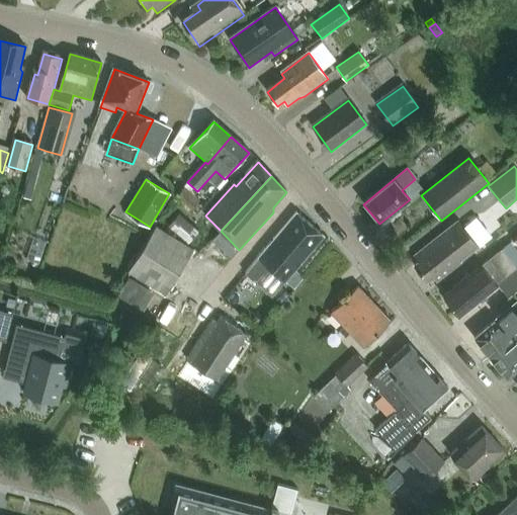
[(197,200),(183,188),(175,197),(189,209),(197,200)]
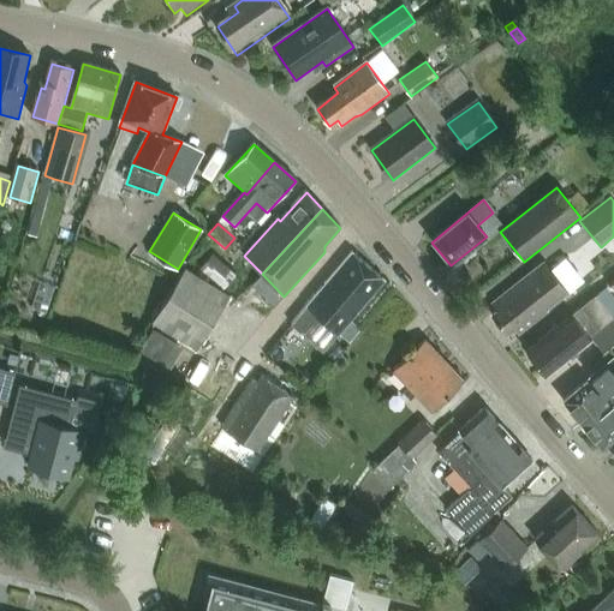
[(233,274),(210,253),(197,269),(221,288),(233,274)]
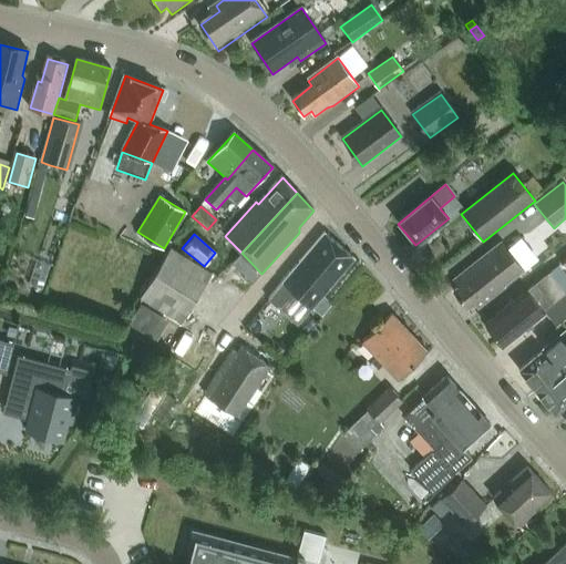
[(312,309),(322,317),(332,305),(322,296),(343,273),(340,270),(351,257),(325,235),(276,293),(277,294),(270,303),(280,311),(295,294),(311,309),(312,309)]
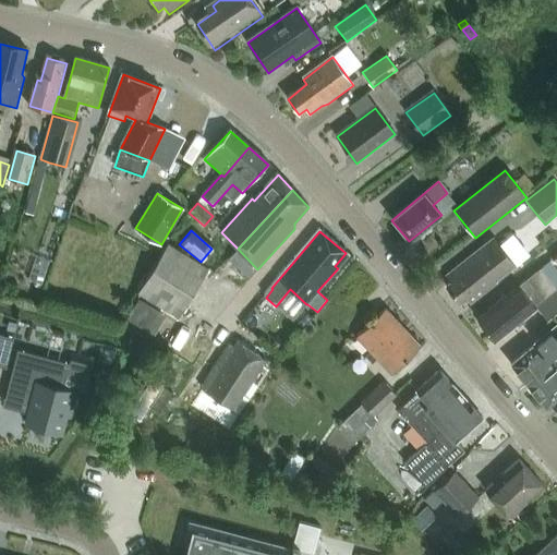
[(470,303),(515,268),(494,242),(449,277),(453,282),(447,287),(460,303),(465,298),(470,303)]
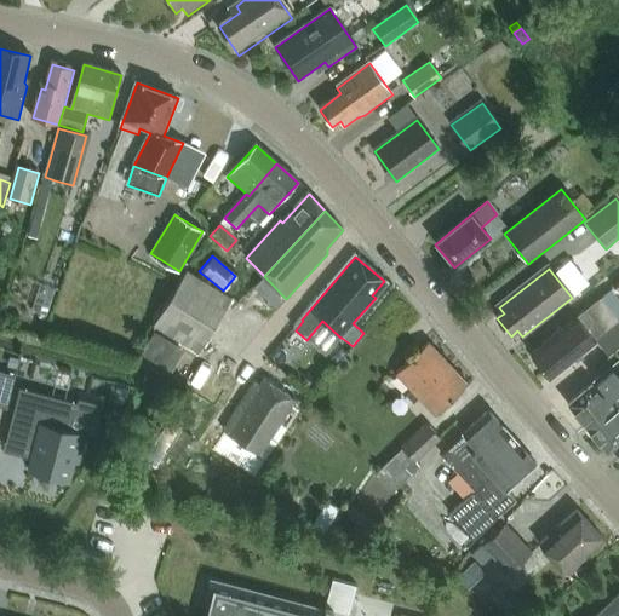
[(199,353),(233,300),(188,272),(154,327),(199,353)]
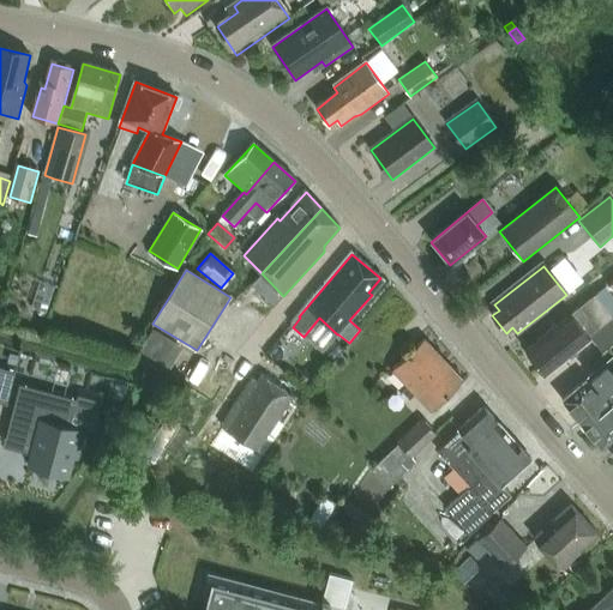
[(576,351),(612,324),(612,300),(605,290),(572,316),(572,315),(527,352),(529,355),(529,360),(533,364),(536,364),(547,376),(568,358),(571,360),(576,355),(576,351)]
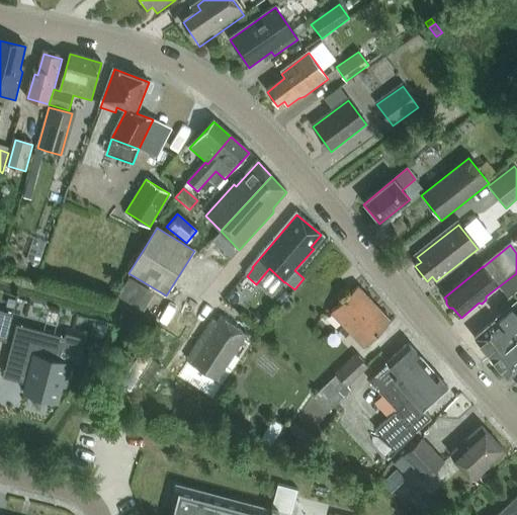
[(124,298),(144,310),(154,292),(135,281),(124,298)]
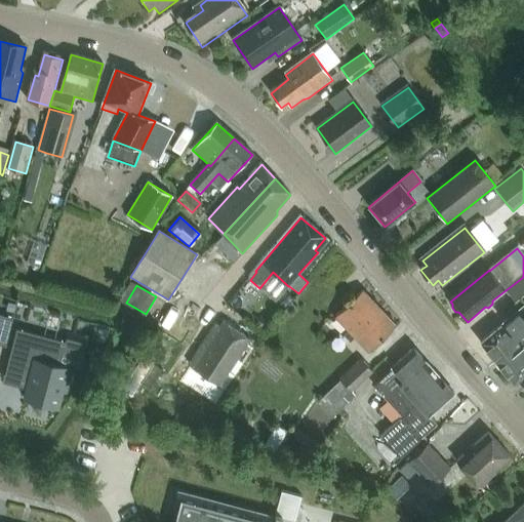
[(368,353),(395,327),(362,291),(334,317),(349,332),(355,339),(368,353)]
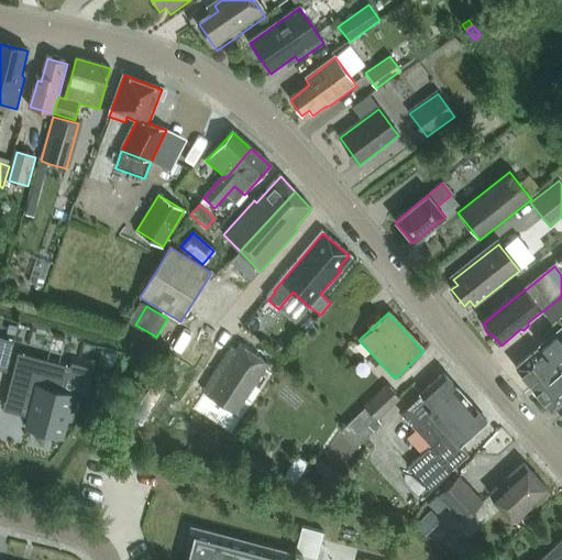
[(561,329),(548,341),(561,357),(561,329)]
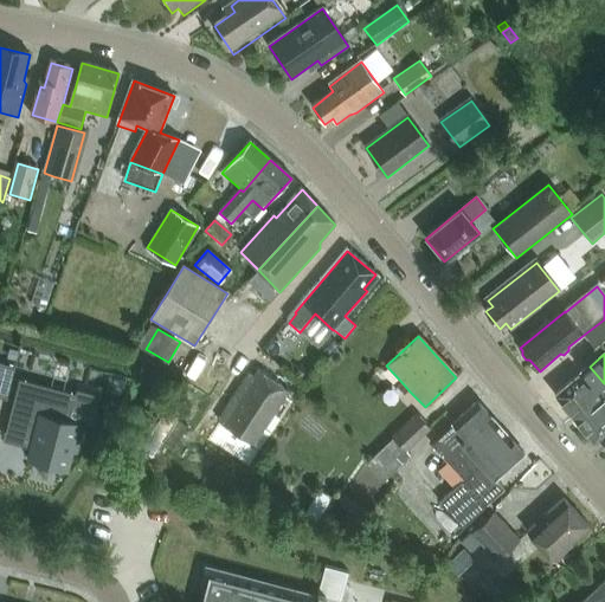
[(0,364),(0,399),(7,401),(15,368),(0,364)]
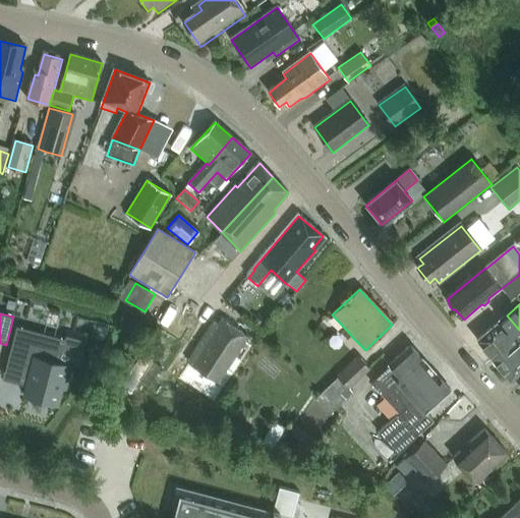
[(507,315),(476,340),(493,359),(516,340),(513,337),(518,333),(519,332),(519,330),(507,315)]
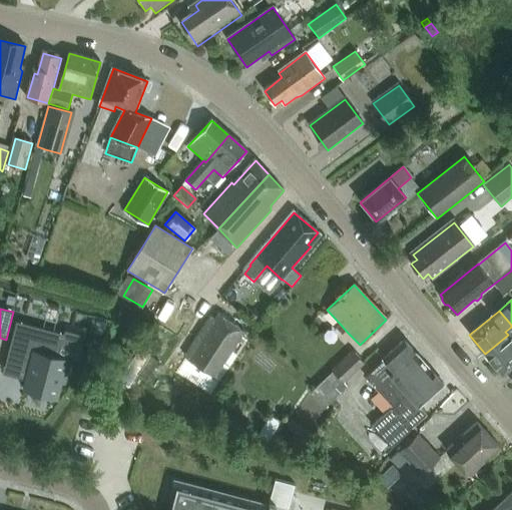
[(214,376),(244,332),(219,315),(215,320),(211,317),(184,356),(214,376)]
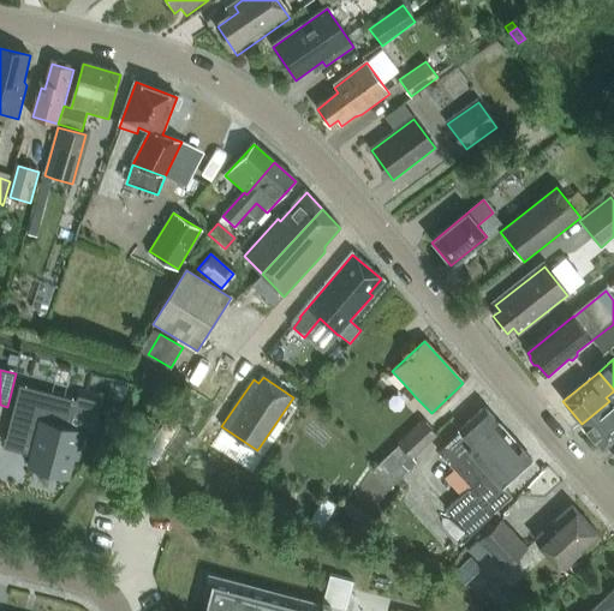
[(21,385),(11,423),(39,431),(34,448),(31,456),(29,467),(69,479),(73,460),(77,460),(85,433),(83,432),(71,429),(78,401),(21,385)]
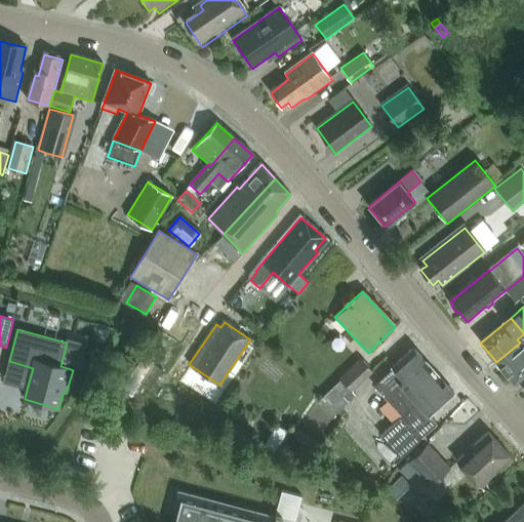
[(349,332),(345,336),(351,344),(355,339),(349,332)]
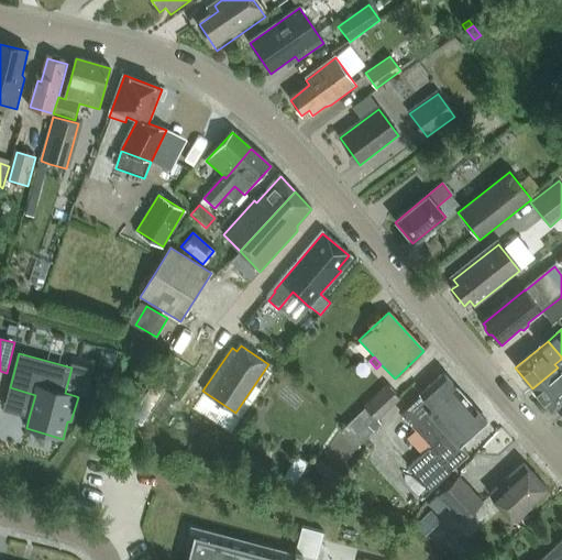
[(558,368),(532,388),(551,412),(561,402),(561,357),(561,359),(560,360),(554,364),(558,368)]
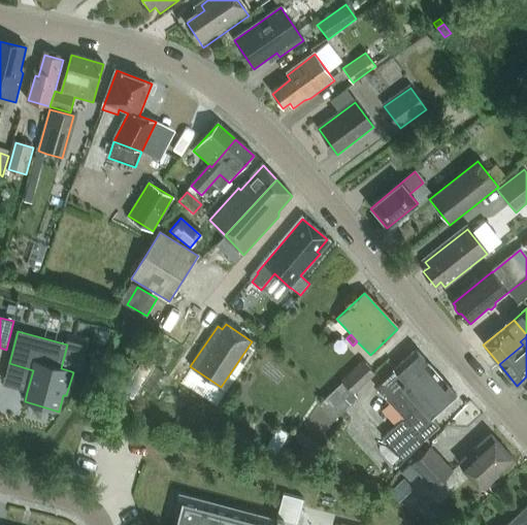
[(392,375),(376,389),(391,405),(404,421),(396,428),(383,439),(402,461),(424,441),(438,428),(431,420),(456,397),(415,351),(393,371),(395,373),(392,375)]
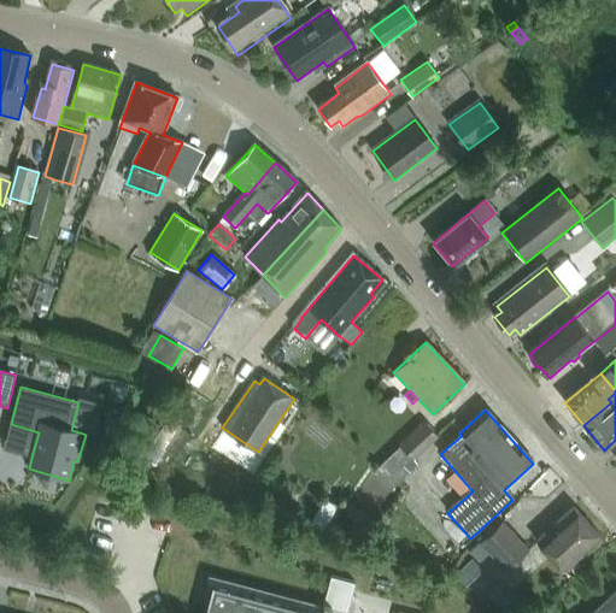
[(169,418),(144,459),(156,467),(165,452),(177,459),(192,435),(181,428),(182,426),(169,418)]
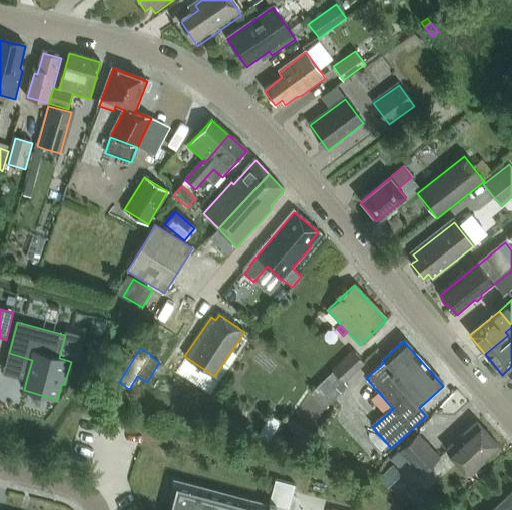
[(366,365),(353,352),(313,391),(315,393),(314,394),(316,395),(314,397),(325,409),(347,388),(345,385),(366,365)]
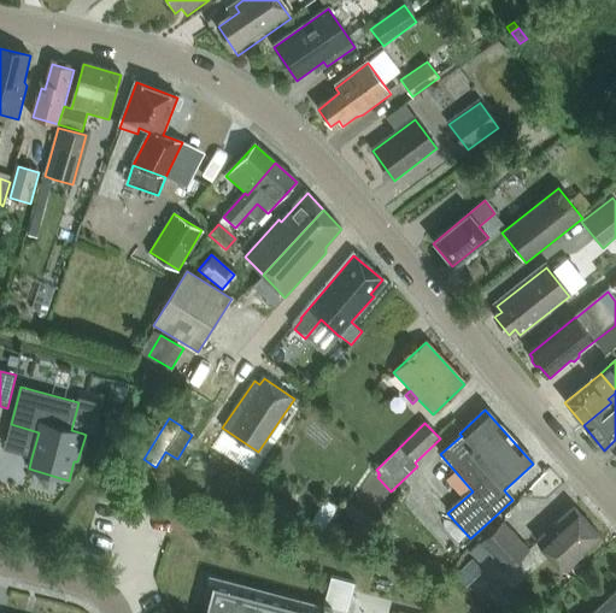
[(209,488),(204,499),(218,505),(223,494),(209,488)]
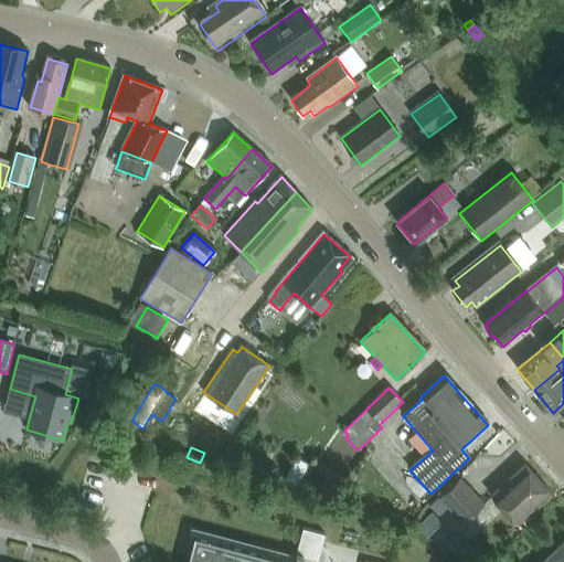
[(532,508),(549,492),(525,467),(491,498),(518,526),(534,510),(532,508)]
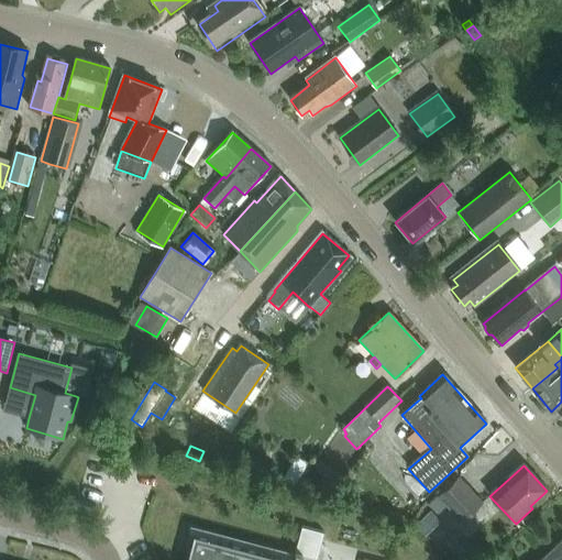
[(483,503),(460,479),(429,507),(438,517),(447,508),(461,524),(483,503)]
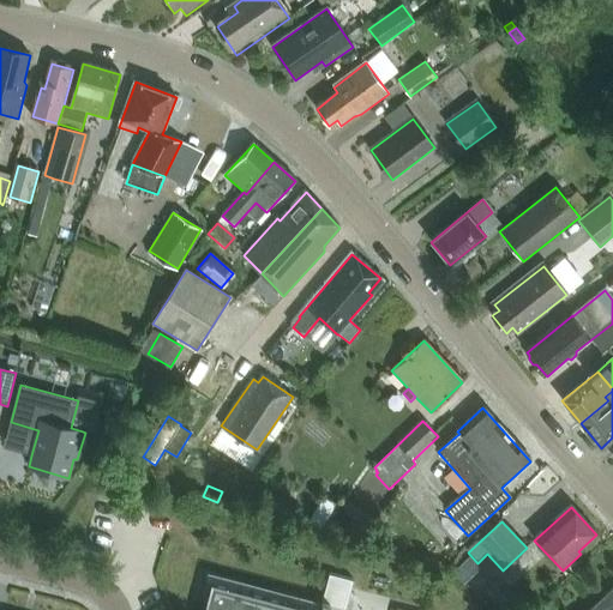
[(342,523),(338,538),(358,543),(361,527),(342,523)]
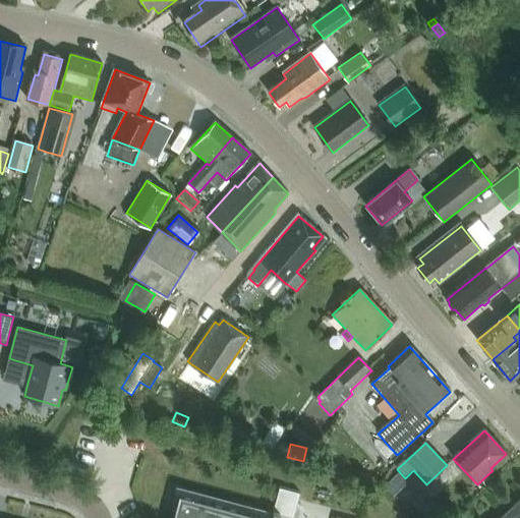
[(294,517),(300,495),(280,488),(274,513),(290,517),(294,517)]
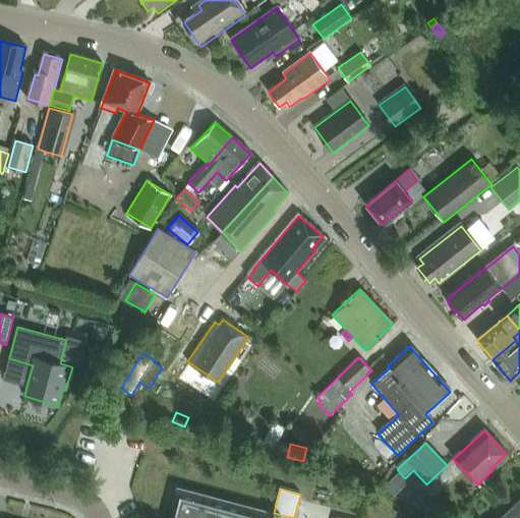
[(180,495),(174,517),(268,517),(180,495)]
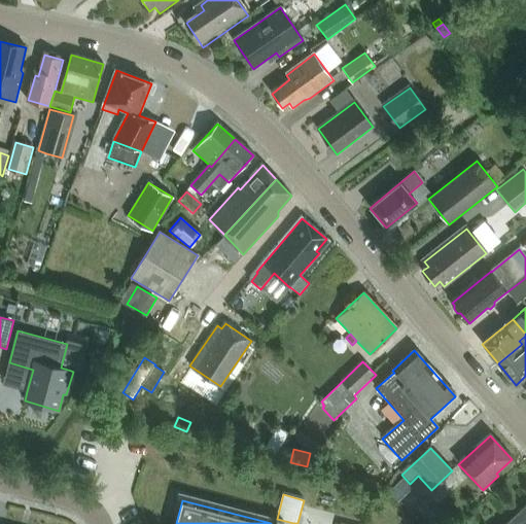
[(525,504),(504,523),(525,523),(525,504)]
